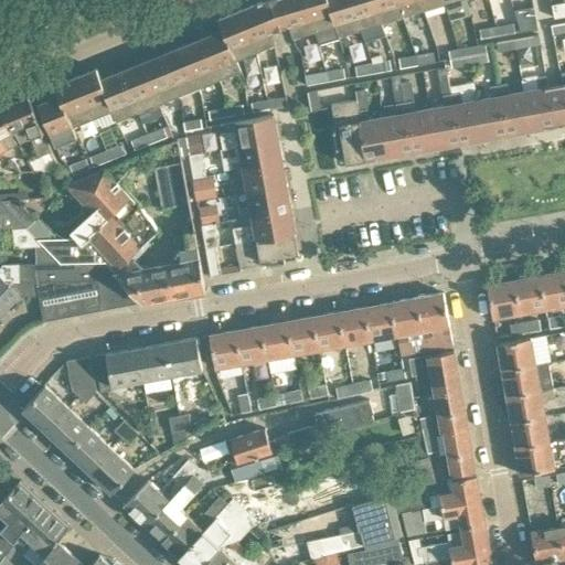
[(256,53),(275,45),(272,31),(276,29),(280,28),(270,0),(265,0),(256,3),(240,10),(256,53)]
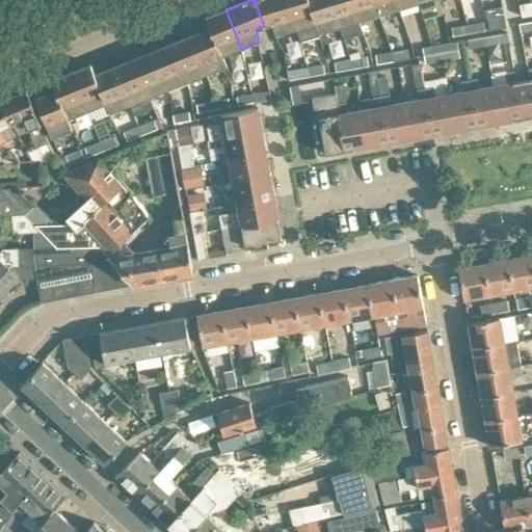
[(296,30),(287,0),(255,0),(264,26),(273,23),(276,36),(296,30)]
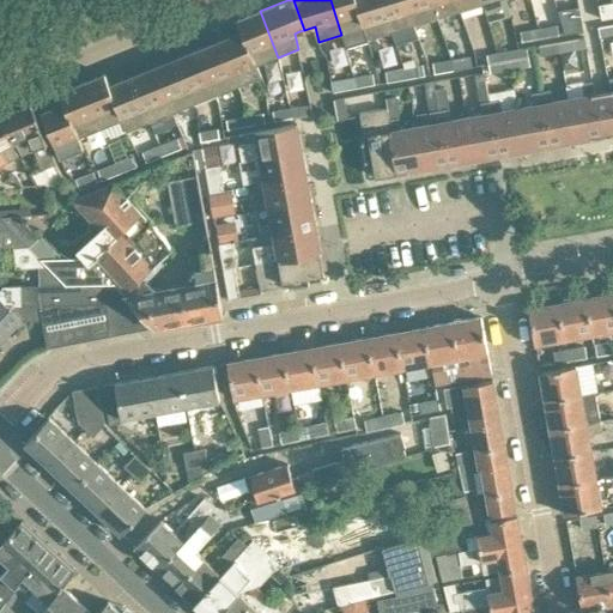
[(368,38),(356,0),(331,0),(341,35),(345,46),(368,38)]
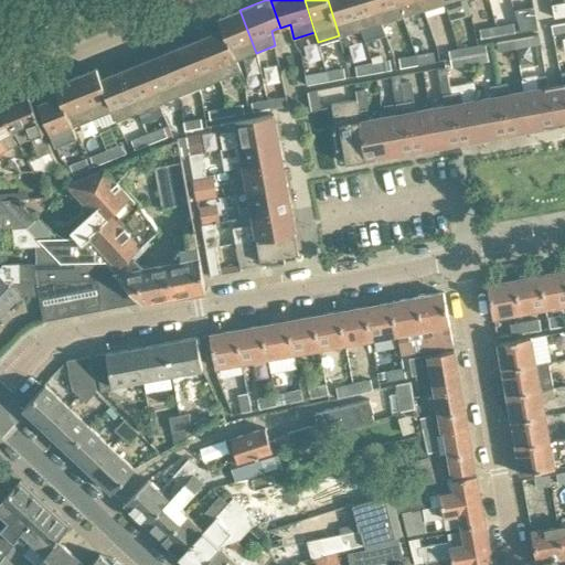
[(360,30),(360,28),(351,0),(328,0),(339,35),(360,30)]
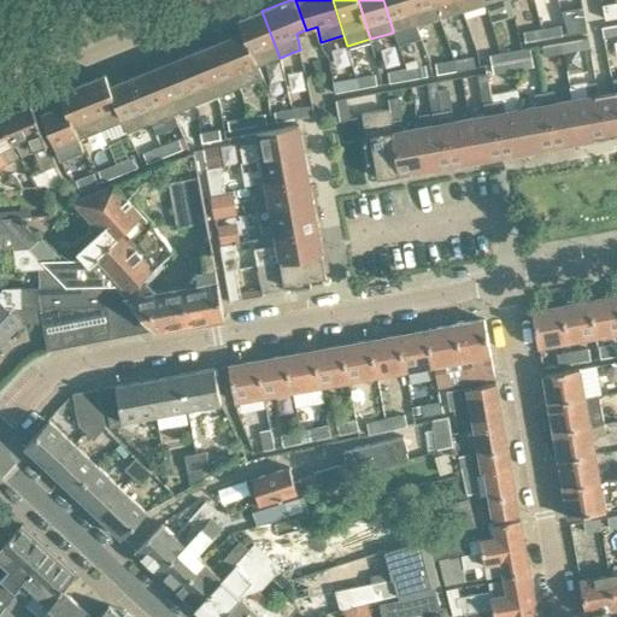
[(421,39),(417,25),(409,0),(383,0),(393,30),(393,33),(398,46),(421,39)]
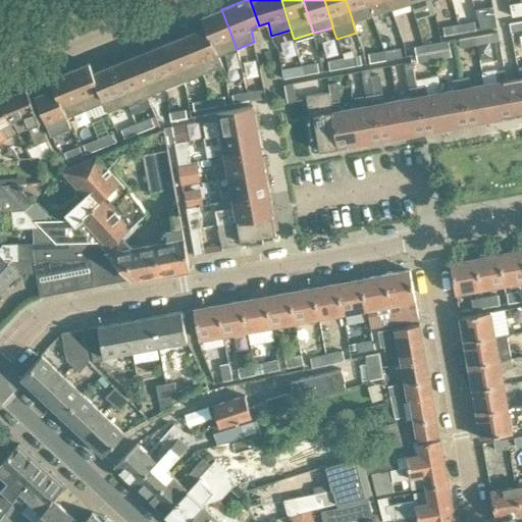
[(367,0),(346,0),(353,21),(372,15),(367,0)]
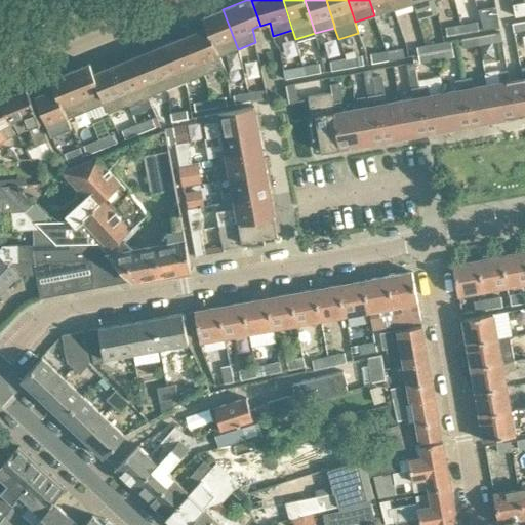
[(394,9),(391,0),(369,0),(374,15),(394,9)]
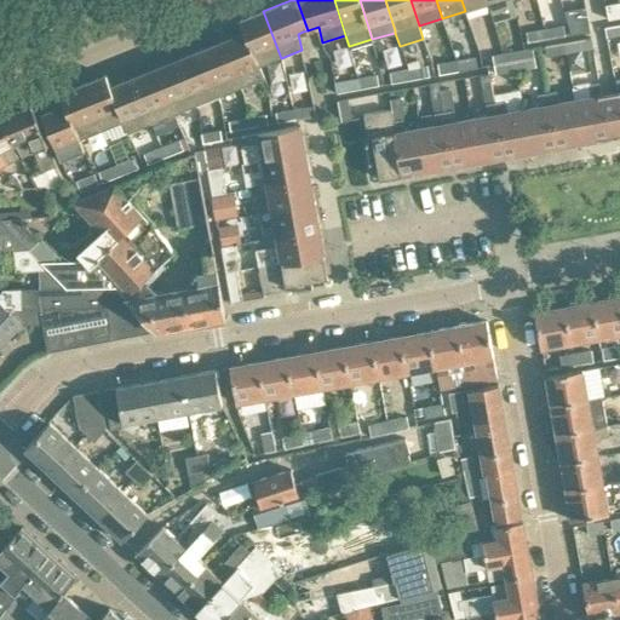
[(486,0),(461,0),(465,11),(488,4),(486,0)]
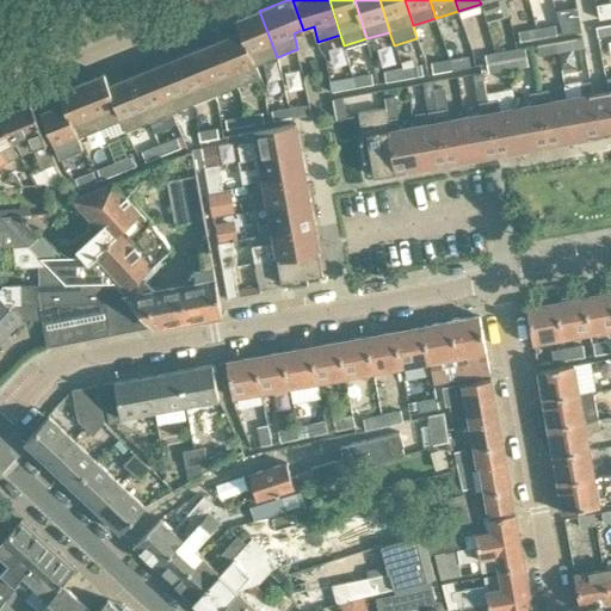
[(610,1),(597,5),(600,19),(610,17),(610,1)]
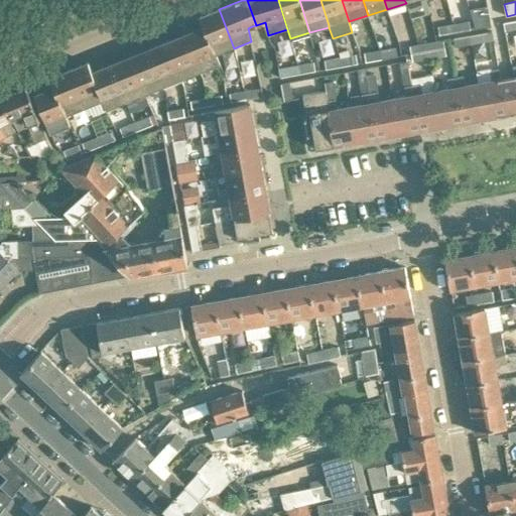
[(201,16),(200,17),(203,26),(204,26),(216,55),(234,48),(219,9),(201,16)]
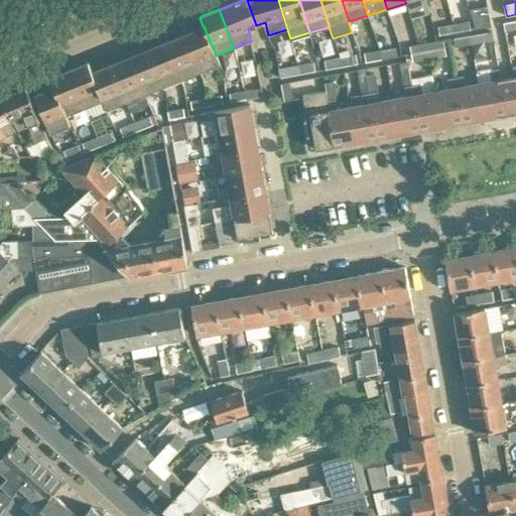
[(491,26),(490,18),(474,20),(475,29),(491,26)]
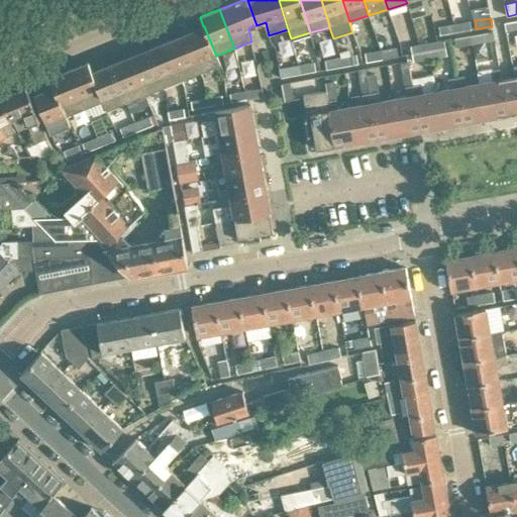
[(516,20),(504,23),(506,30),(516,28),(516,20)]
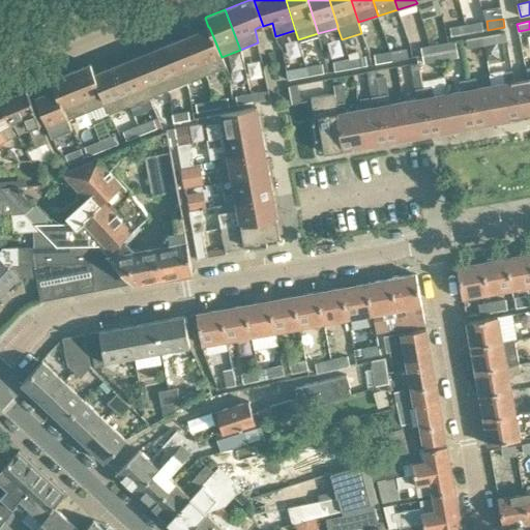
[(481,22),(466,25),(467,33),(483,30),(481,22)]
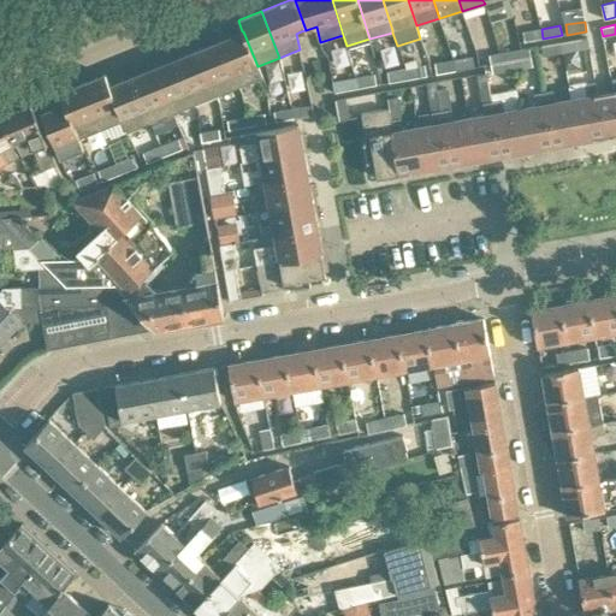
[(543,39),(542,29),(523,33),(525,41),(543,39)]
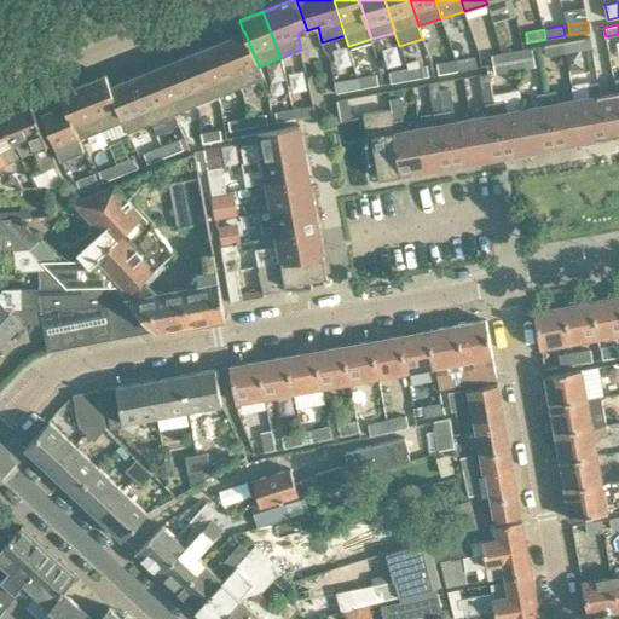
[(243,32),(221,41),(241,87),(264,77),(259,67),(244,32),(243,32)]
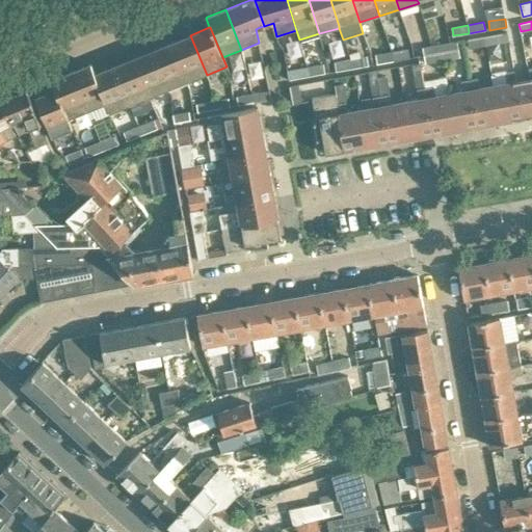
[(484,36),(486,46),(503,43),(502,33),(484,36)]
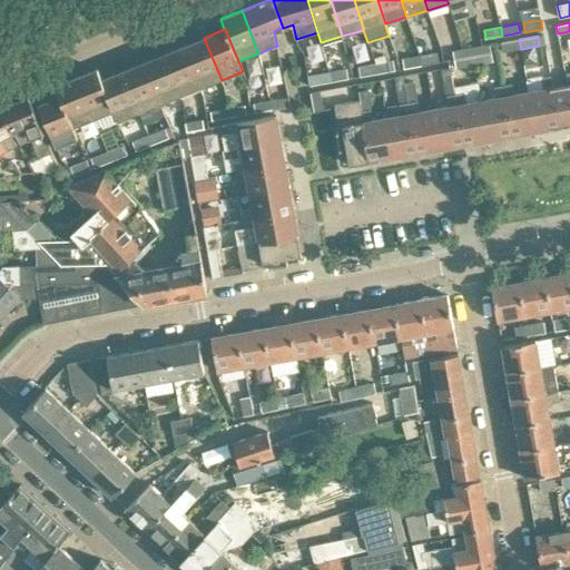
[(200,88),(222,80),(204,38),(184,46),(200,88)]
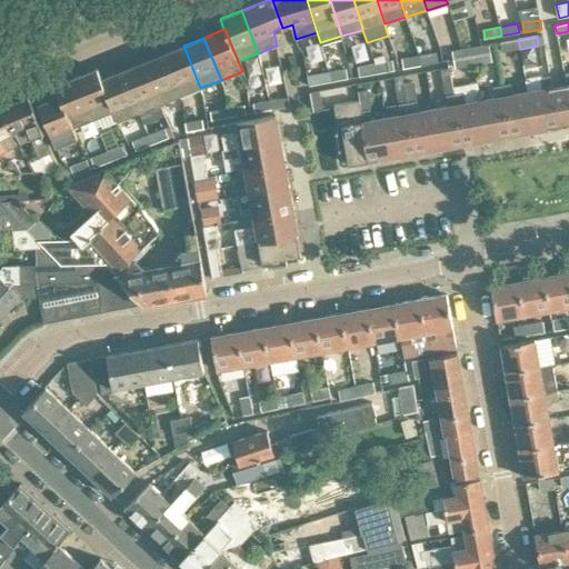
[(501,52),(520,49),(518,39),(500,42),(501,52)]
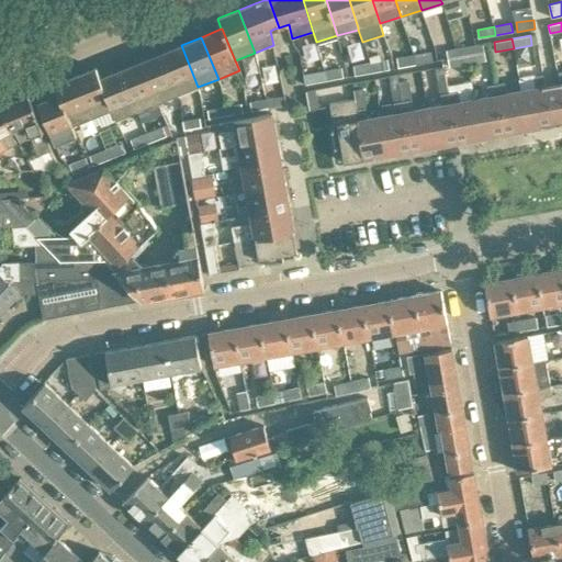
[(465,55),(484,52),(483,44),(475,45),(464,47),(465,55)]
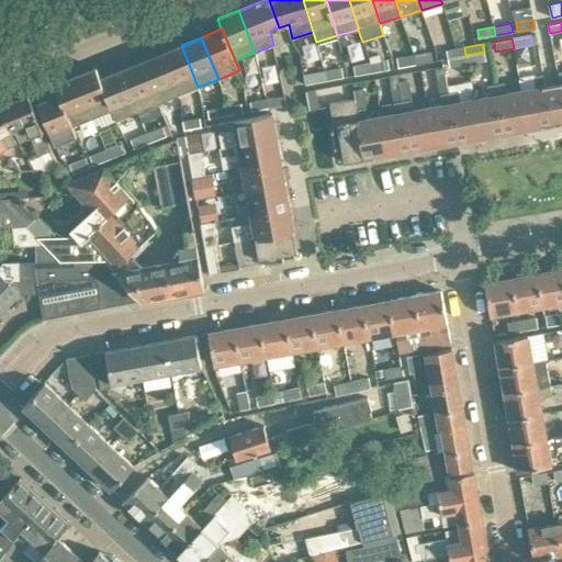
[(181,45),(160,53),(178,96),(198,87),(181,45)]
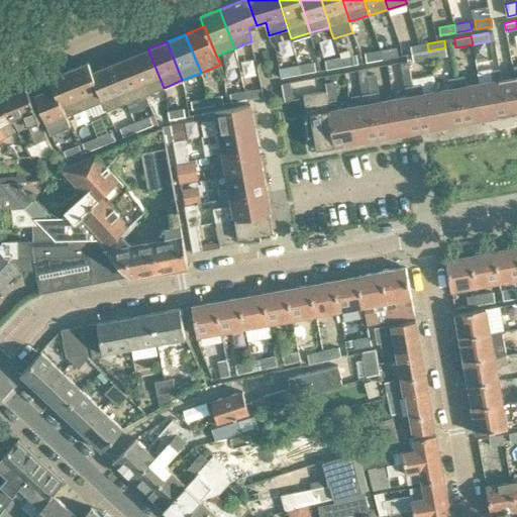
[(428,50),(427,43),(411,46),(412,54),(428,50)]
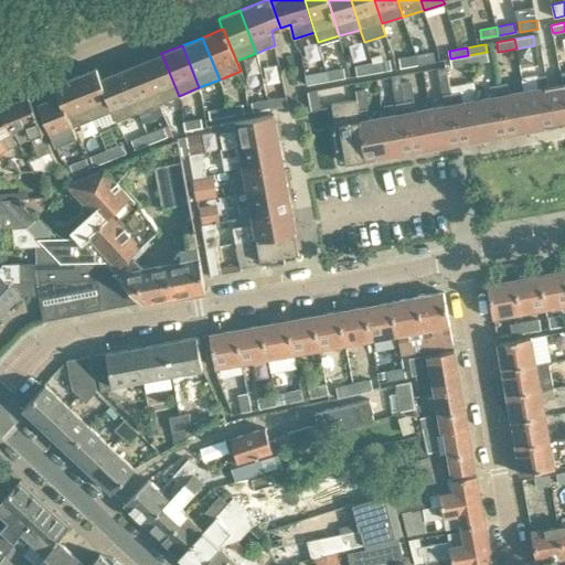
[(433,52),(416,55),(418,65),(435,62),(433,52)]
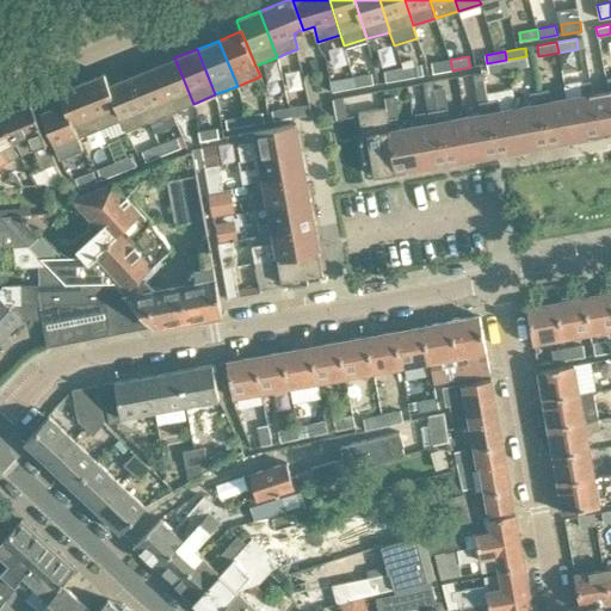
[(528,66),(526,56),(506,60),(508,69),(528,66)]
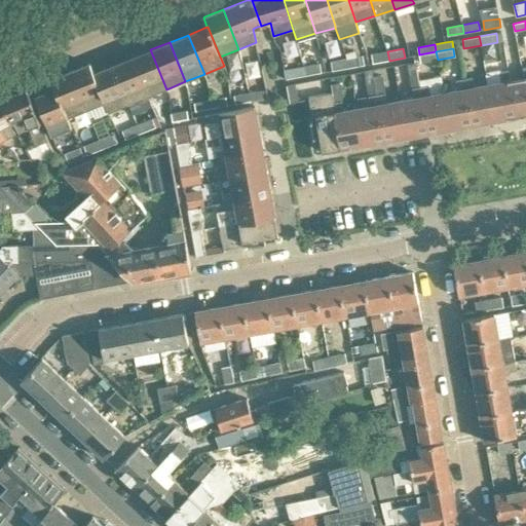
[(147,97),(166,89),(150,49),(132,58),(147,97)]
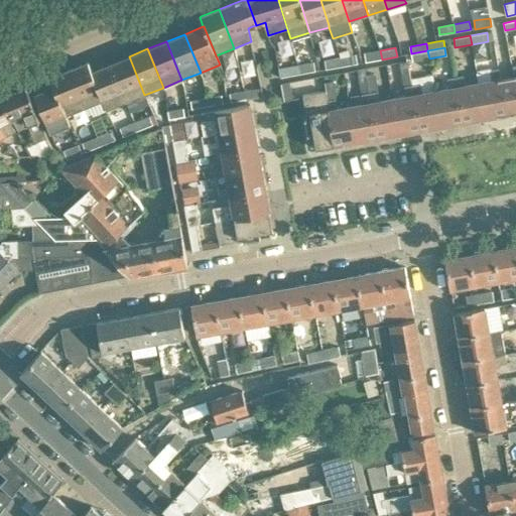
[(382,59),(380,50),(364,53),(366,62),(382,59)]
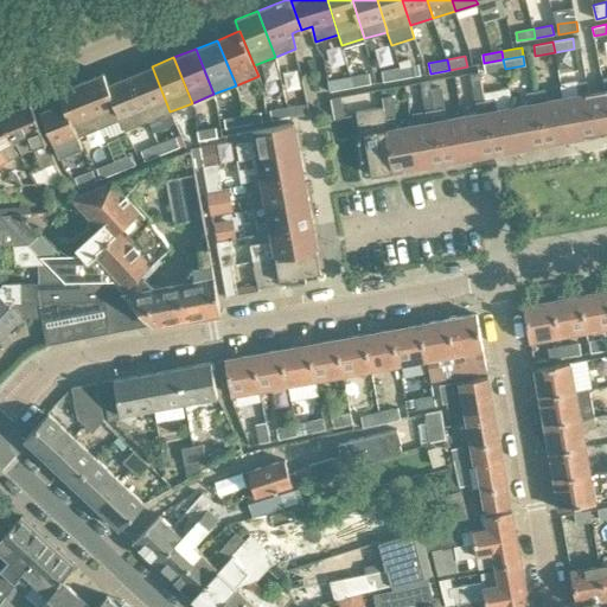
[(503,59),(484,63),(485,72),(505,69),(503,59)]
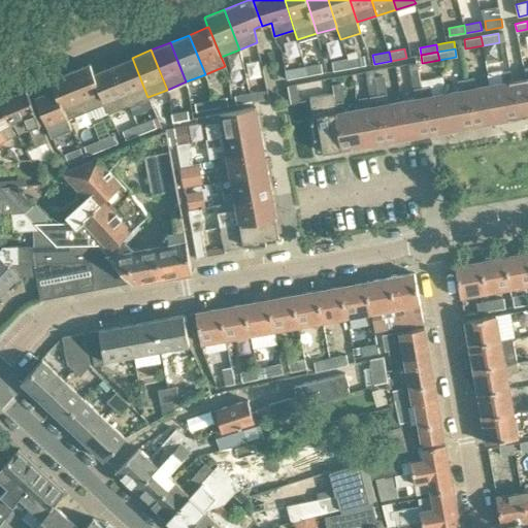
[(364,57),(348,59),(350,68),(366,65),(364,57)]
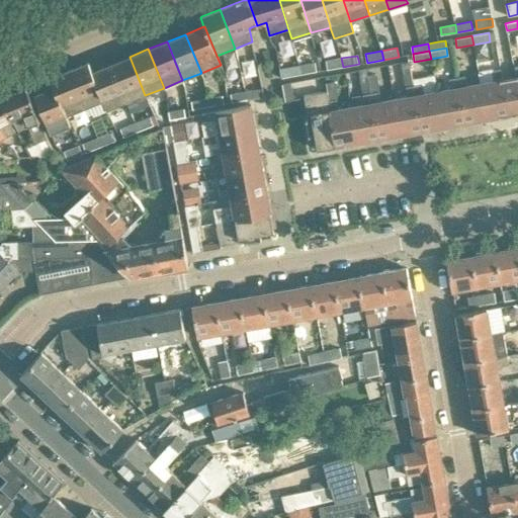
[(130,57),(111,64),(126,103),(145,95),(130,57)]
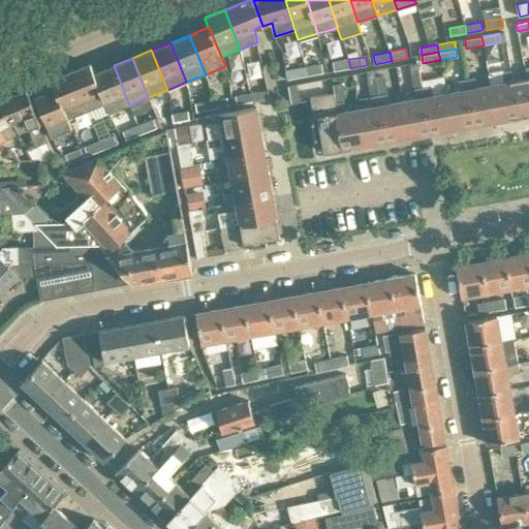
[(350,68),(348,59),(333,62),(334,71),(350,68)]
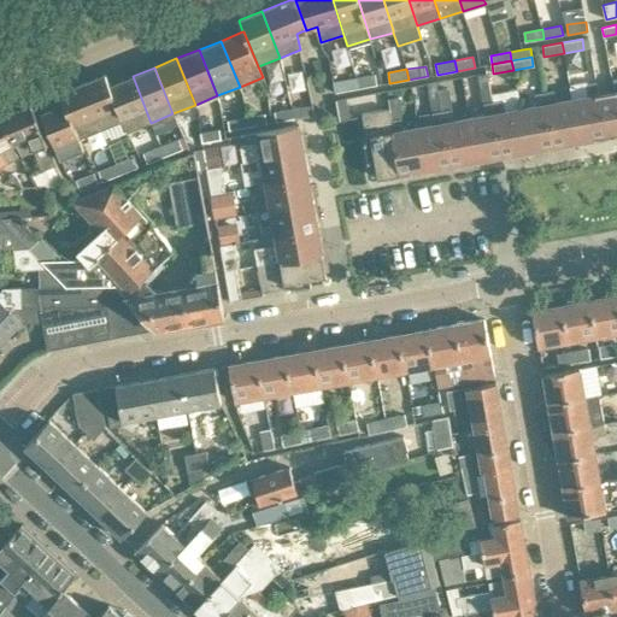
[(106,75),(82,83),(101,130),(123,121),(124,121),(110,86),(106,75)]
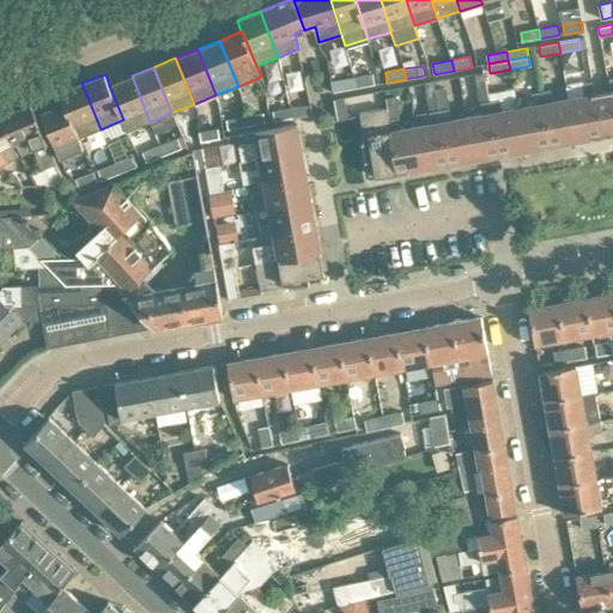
[(354,78),(356,87),(375,85),(372,74),(354,78)]
